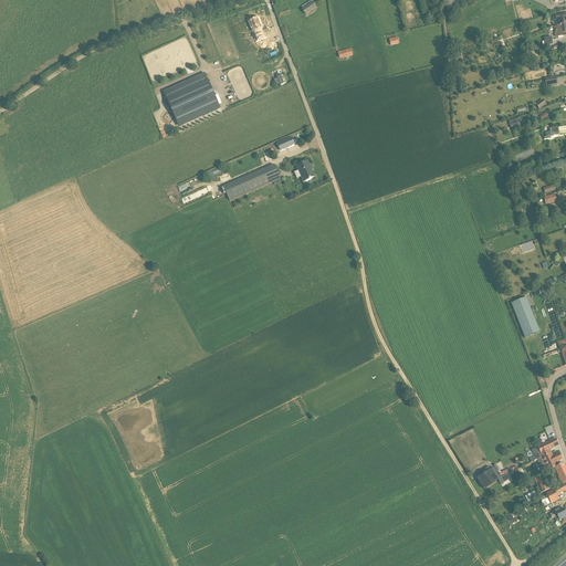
[(313,3),(303,10),(306,16),(316,8),(313,3)]
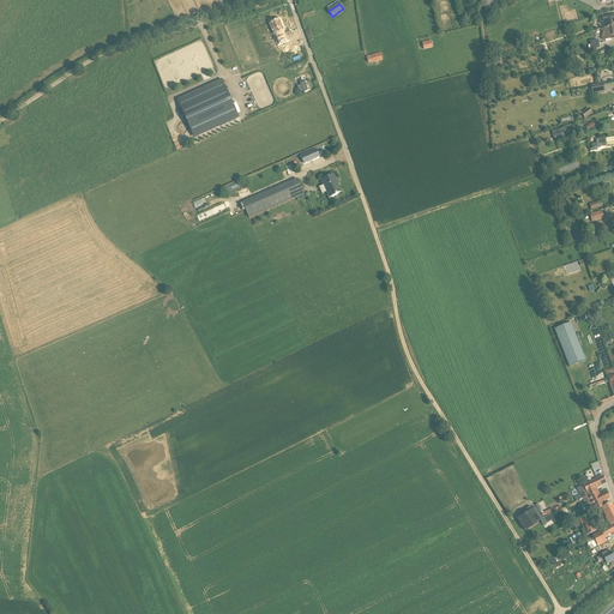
[(559,7),(565,24),(578,20),(576,10),(569,12),(566,5),(559,7)]
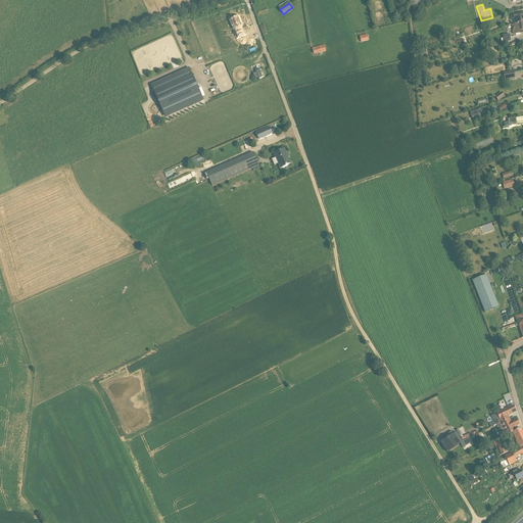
[(522,22),(522,13),(514,15),(515,25),(522,22)]
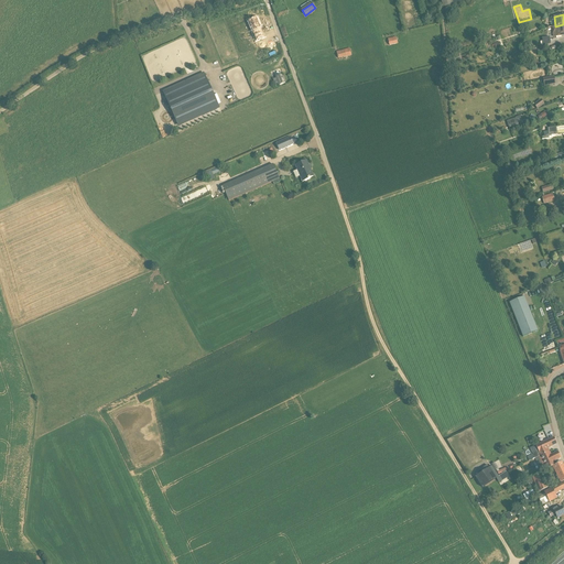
[(261,30),(257,19),(249,22),(253,32),(252,33),(257,41),(264,38),(261,30)]
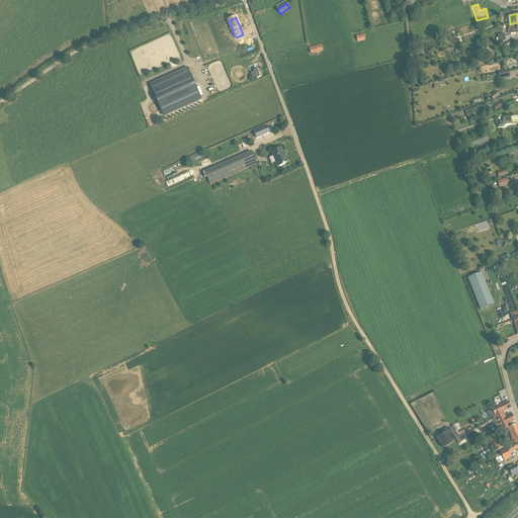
[(517,22),(510,24),(507,25),(508,34),(517,32),(517,22)]
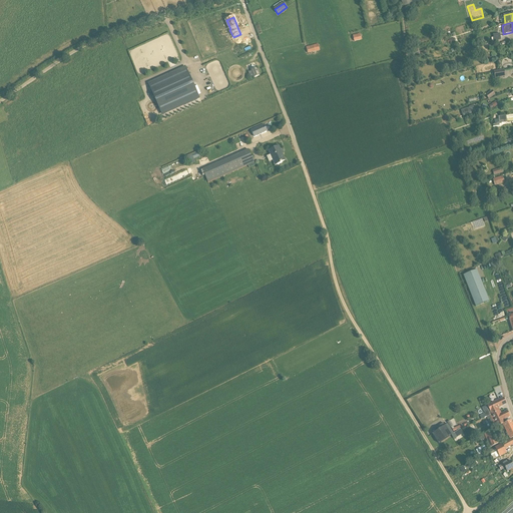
[(318,45),(307,47),(308,53),(320,50),(318,45)]
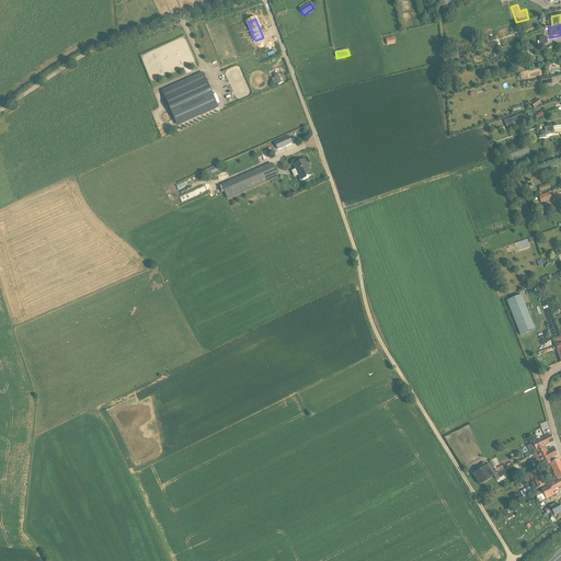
[(539,65),(538,63),(535,64),(534,57),(530,58),(533,67),(539,65)]
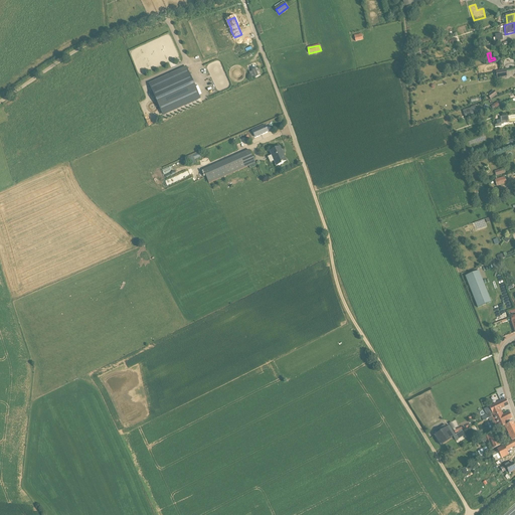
[(161,113),(199,96),(186,67),(149,84),(161,113)]
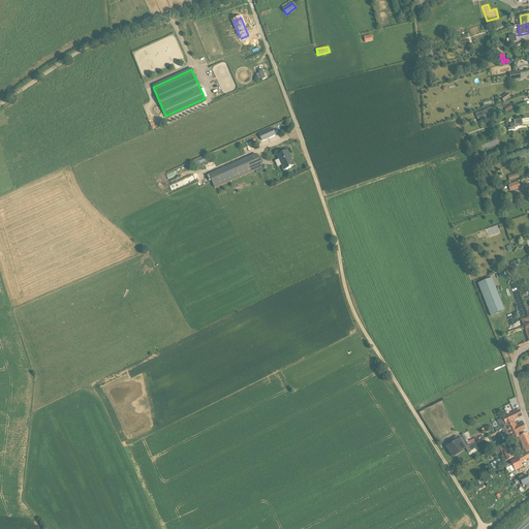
[(262,81),(268,79),(266,70),(259,73),(262,81)]
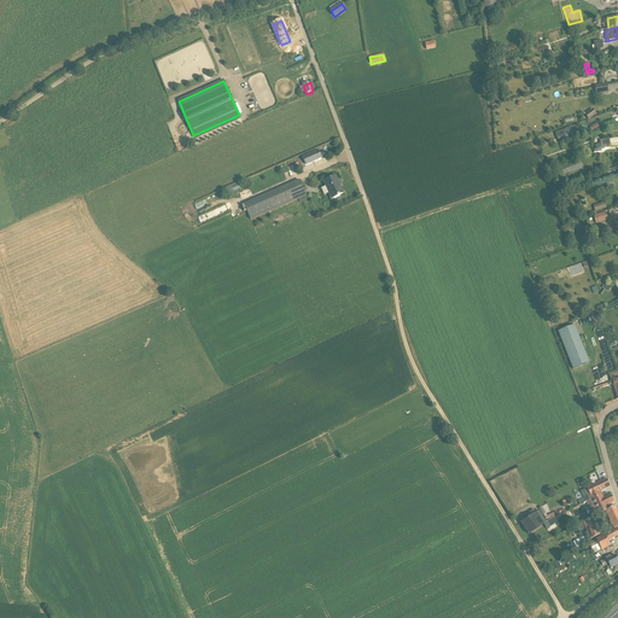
[(607,85),(592,87),(593,91),(594,91),(594,94),(608,93),(607,85)]
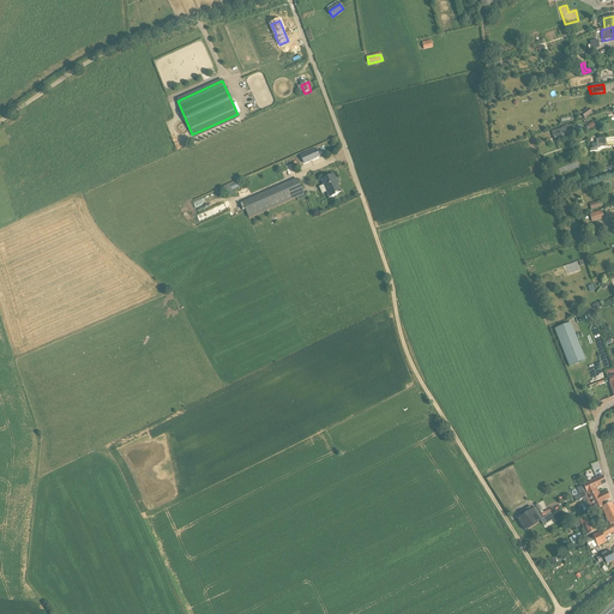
[(590,108),(582,115),(585,120),(594,114),(590,108)]
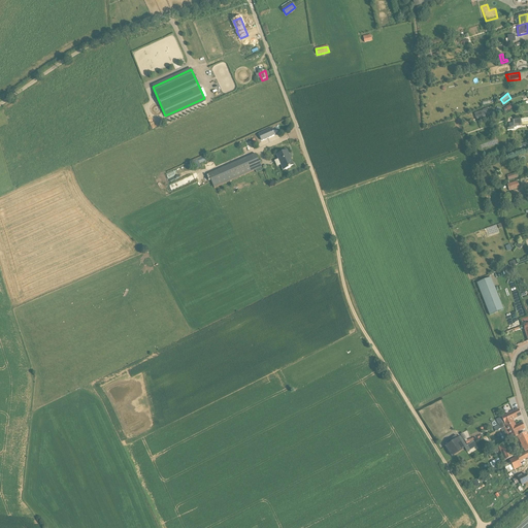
[(485,117),(485,116),(484,111),(477,113),(474,113),(476,120),(485,117)]
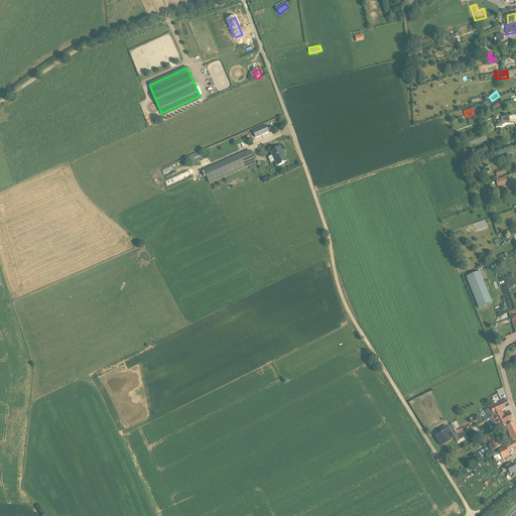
[(502,118),(502,124),(496,126),(496,128),(503,128),(502,126),(505,126),(505,125),(507,124),(506,117),(502,118)]
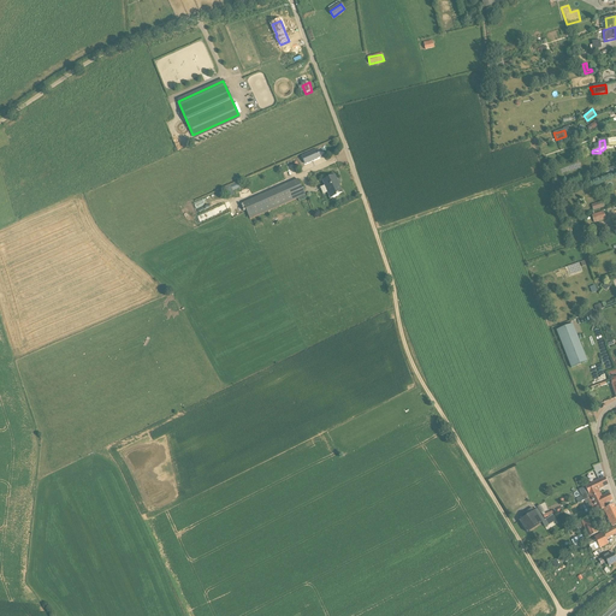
[(317,150),(302,157),(306,165),(320,158),(317,150)]
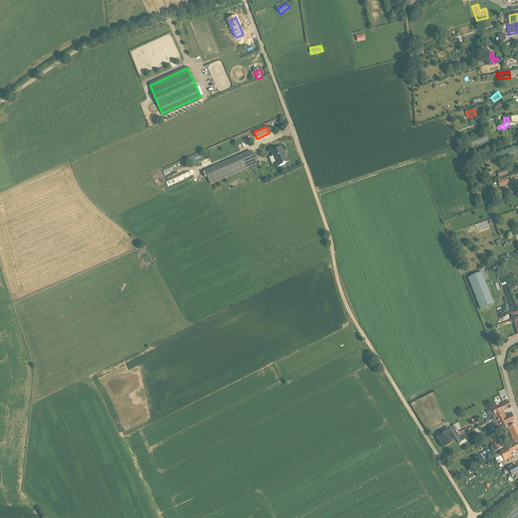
[(284,164),(288,162),(282,148),(272,153),(278,168),(285,165),(284,164)]
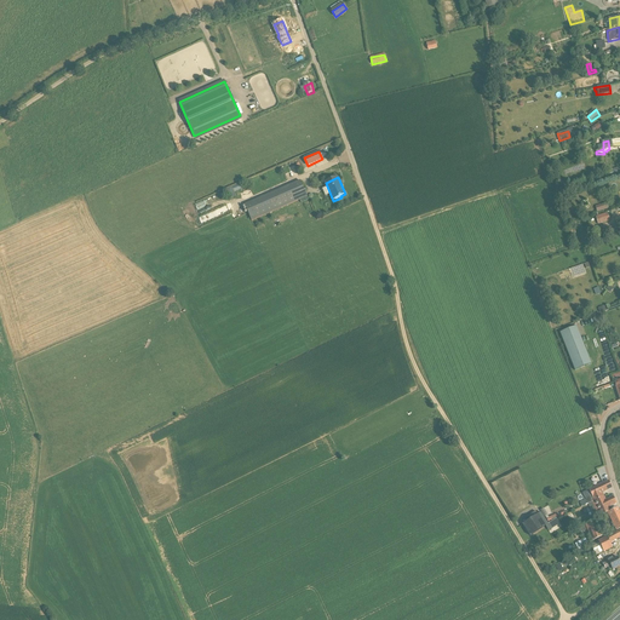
[(590,181),(574,187),(575,191),(591,185),(590,181)]
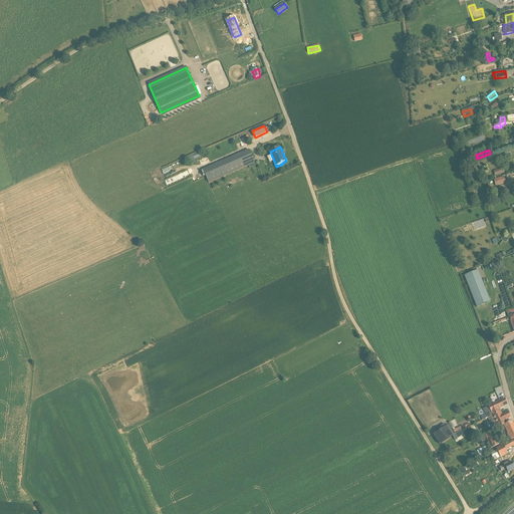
[(209,184),(255,163),(250,151),(204,171),(209,184)]
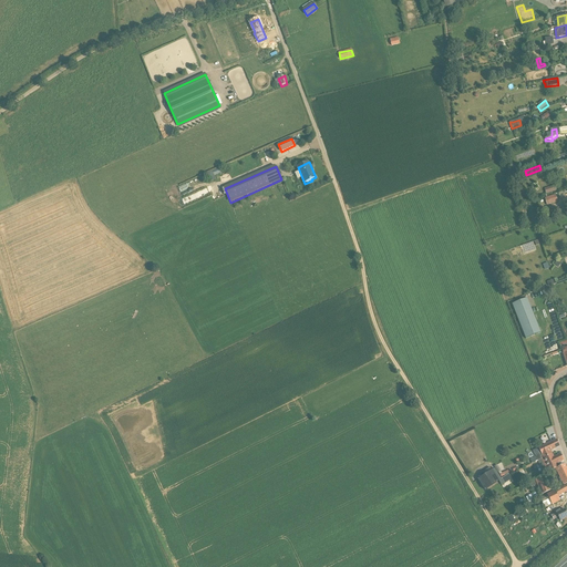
[(214,175),(222,173),(220,168),(207,173),(210,181),(215,179),(214,175)]
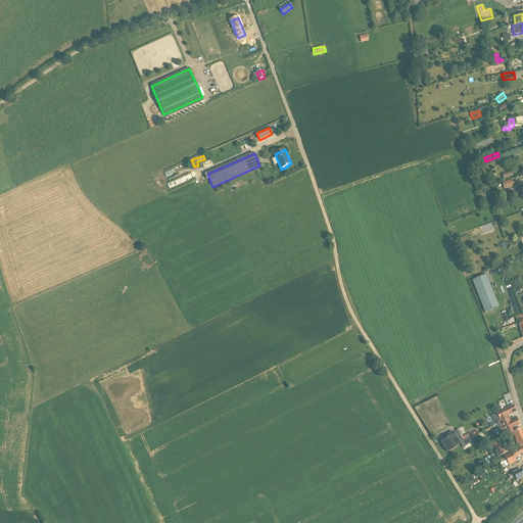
[(514,186),(512,181),(503,183),(505,189),(509,188),(510,190),(515,188),(514,186)]
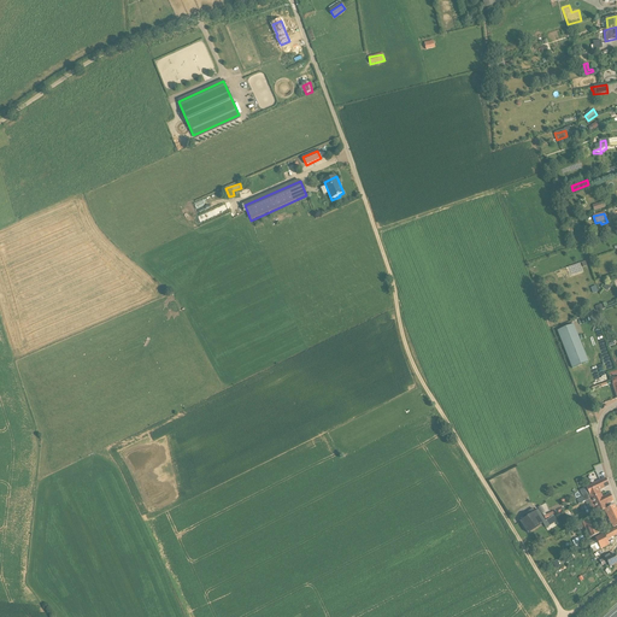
[(573,324),(556,330),(571,371),(587,365),(573,324)]
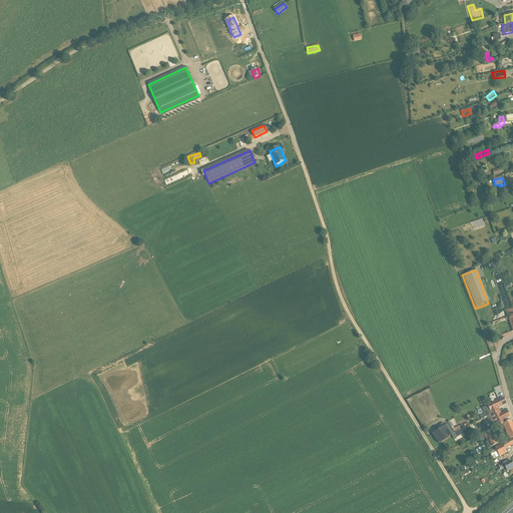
[(489,416),(498,412),(497,409),(506,404),(504,398),(482,409),(485,414),(480,416),(482,420),(487,417),(489,416)]
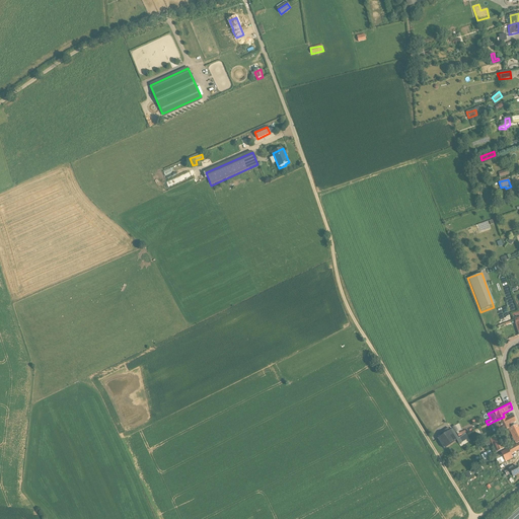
[(506,420),(504,417),(495,421),(499,429),(498,430),(500,434),(509,429),(511,429),(509,425),(516,422),(513,416),(506,420)]
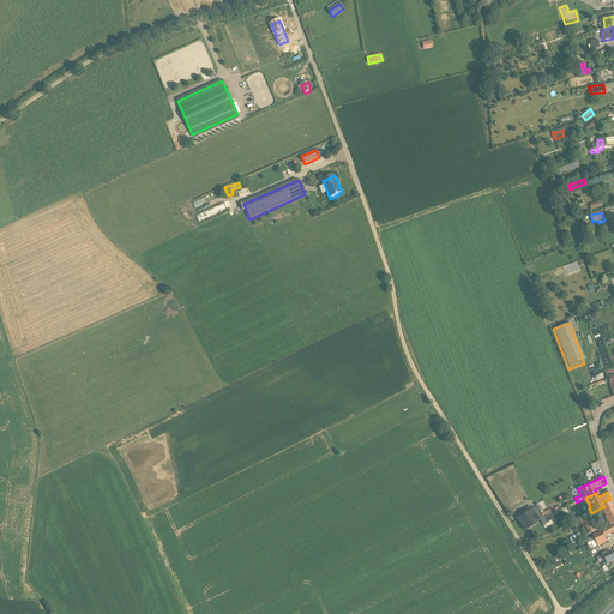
[(613,507),(612,504),(605,507),(602,507),(611,525),(613,523),(613,507)]
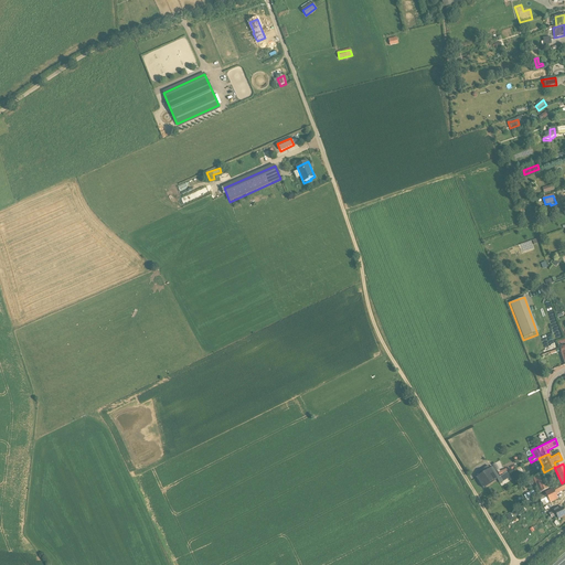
[(497,479),(490,469),(482,473),(476,478),(482,489),(497,479)]
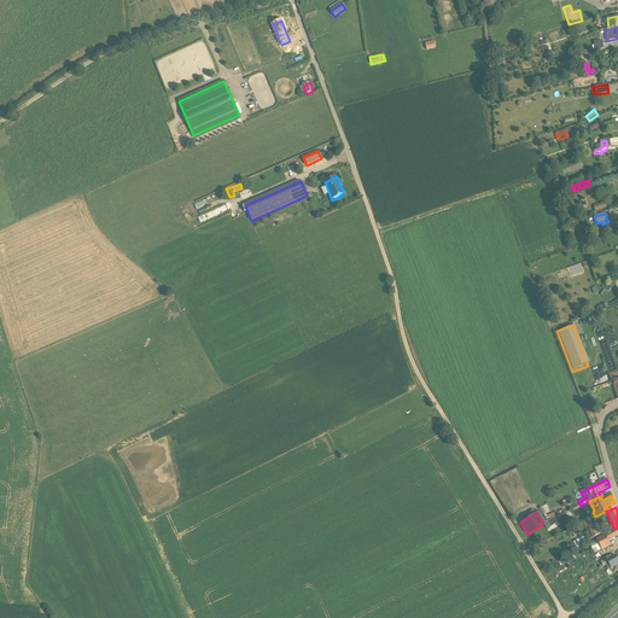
[(600,535),(592,519),(583,524),(590,540),(600,535)]
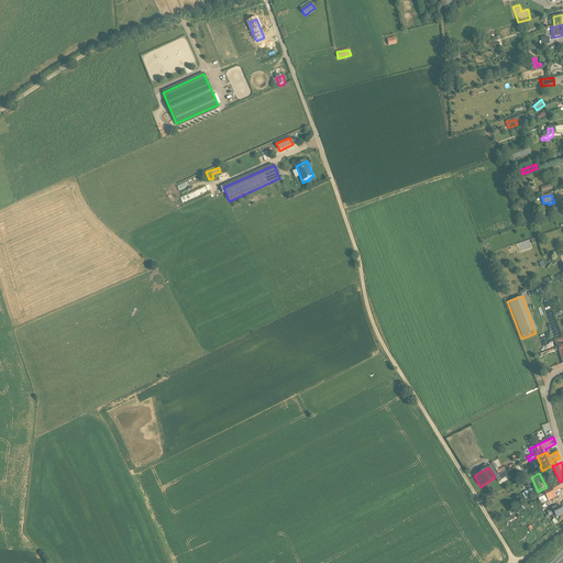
[(554,494),(562,487),(562,481),(559,483),(551,487),(554,494)]
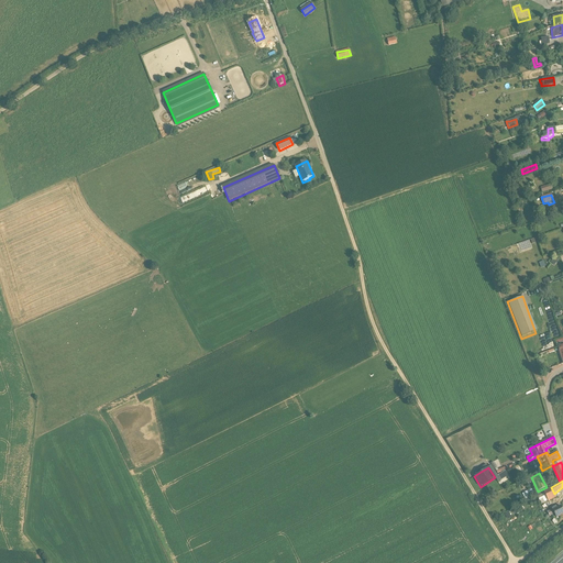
[(554,494),(551,487),(537,495),(542,505),(548,500),(550,504),(558,500),(554,494)]
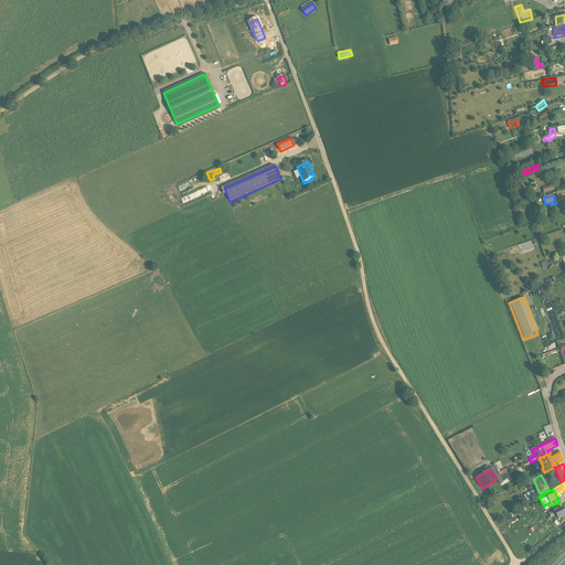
[(564,515),(564,512),(563,508),(558,510),(557,509),(554,511),(554,512),(550,514),(552,519),(556,515),(558,519),(564,515)]
